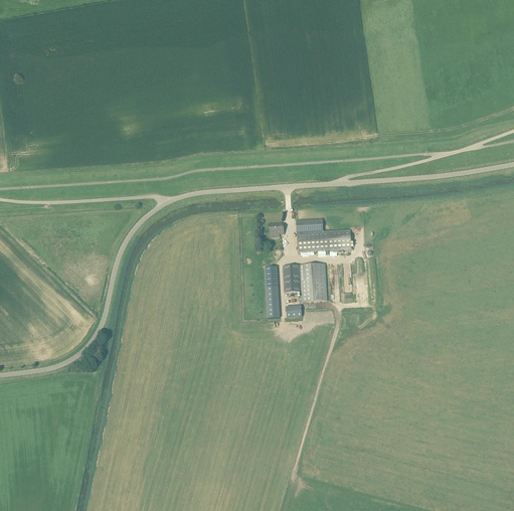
[(297,218),(298,230),(324,228),(323,216),(297,218)]
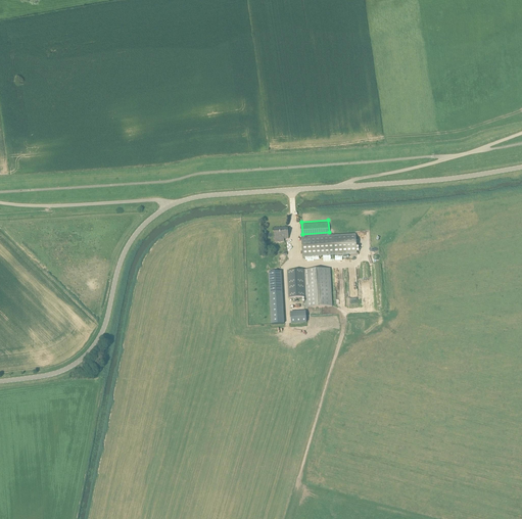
[(289,235),(289,230),(289,225),(275,226),(276,231),(276,234),(285,234),(285,235),(289,235)]
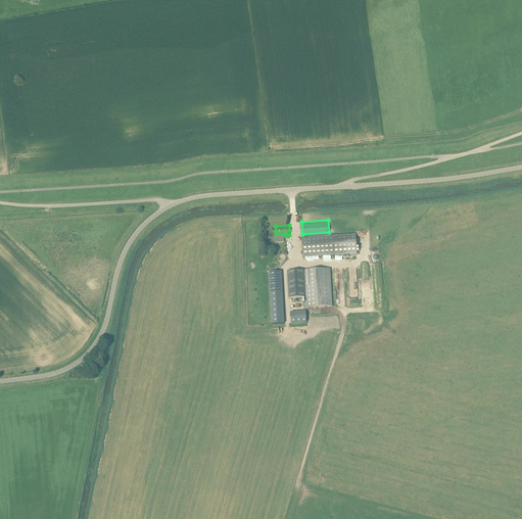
[(357,231),(329,232),(330,251),(358,250),(357,231)]
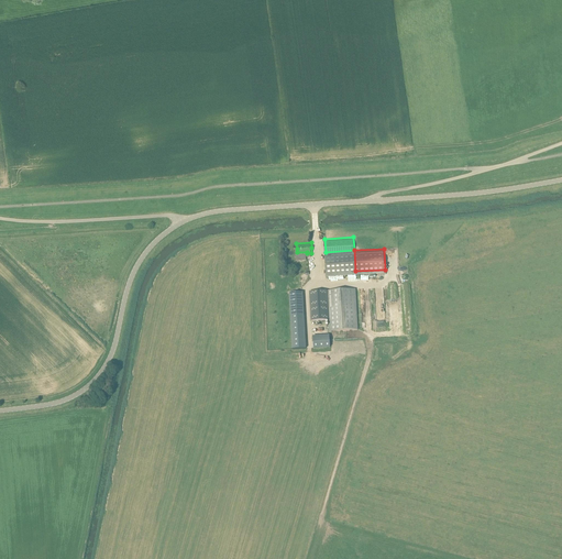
[(327,273),(355,271),(354,250),(326,252),(327,273)]
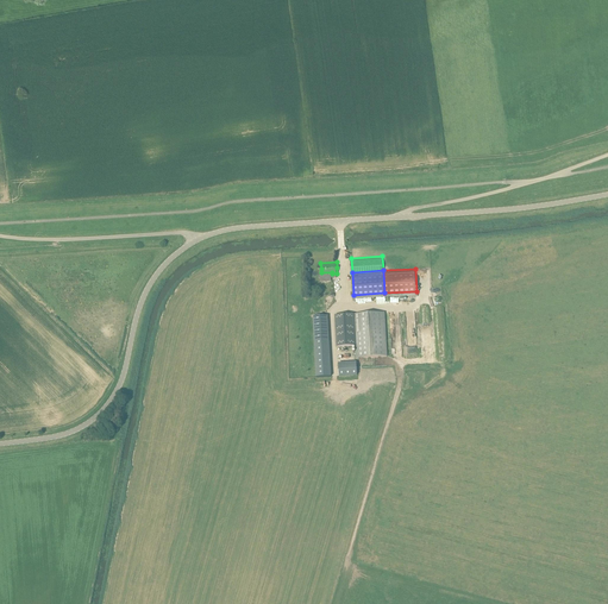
[(386,308),(353,310),(356,343),(356,354),(388,352),(386,308)]
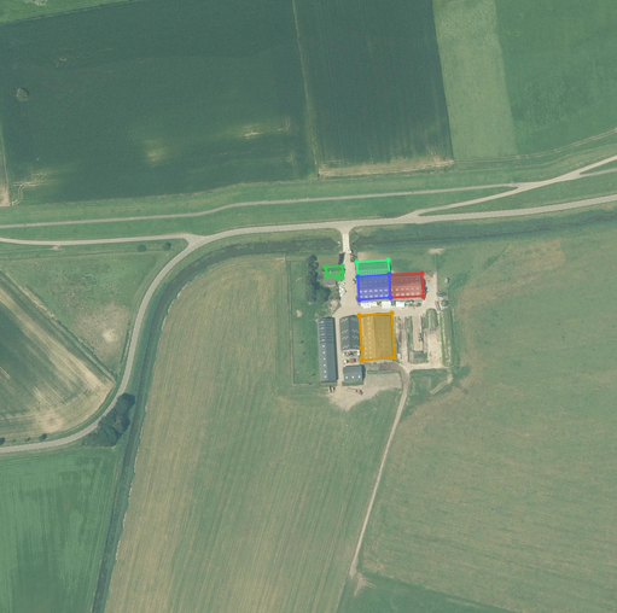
[(342,349),(361,348),(359,315),(341,316),(342,349)]
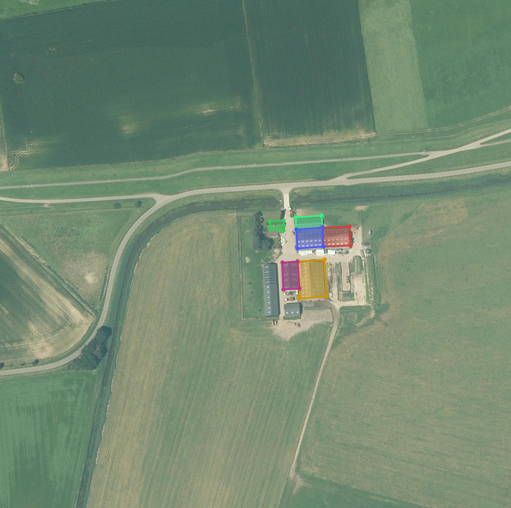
[(279,313),(278,262),(265,262),(266,314),(279,313)]
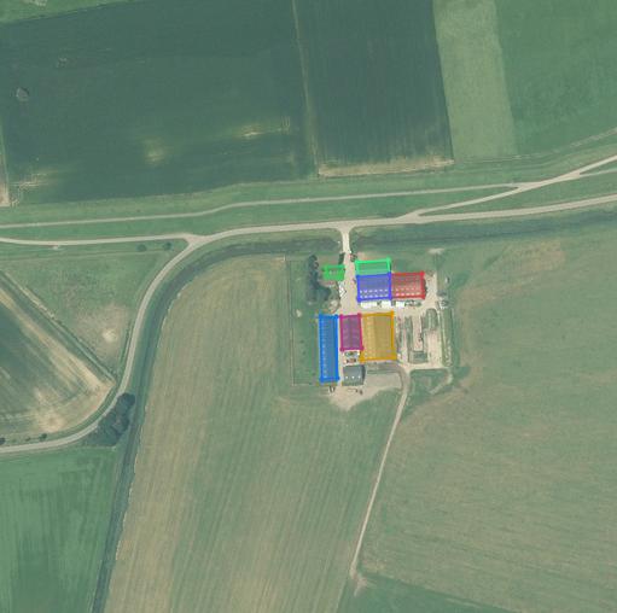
[(362,378),(361,365),(343,366),(343,378),(362,378)]
